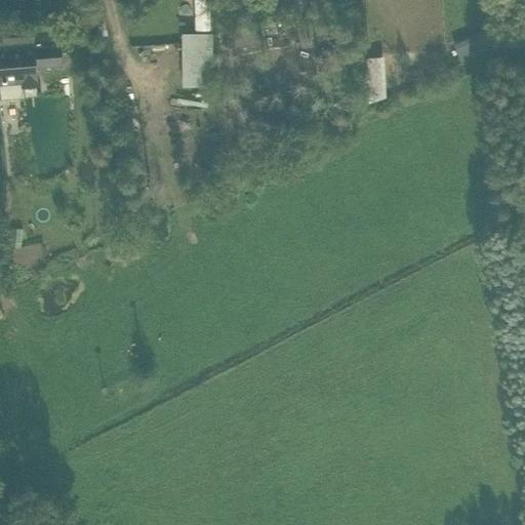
[(193,0),(194,32),(209,32),(207,0),(193,0)]
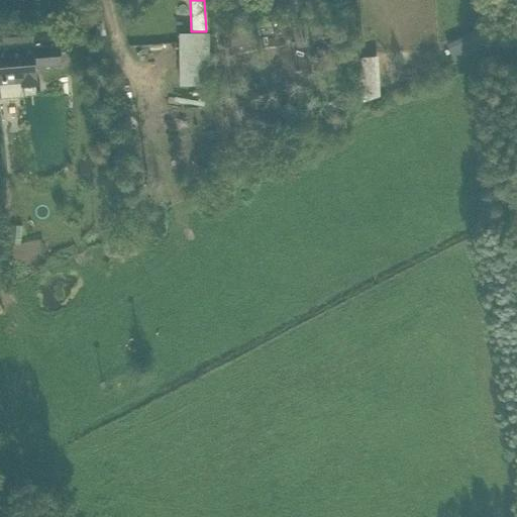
[(306,22),(323,22),(322,1),(305,2),(306,22)]
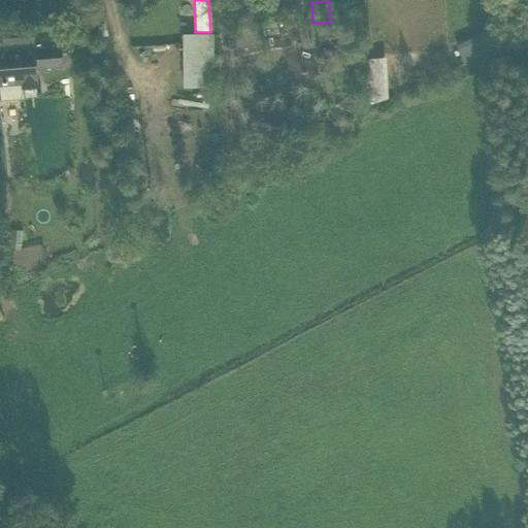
[(517,39),(527,41),(527,27),(522,25),(517,39)]
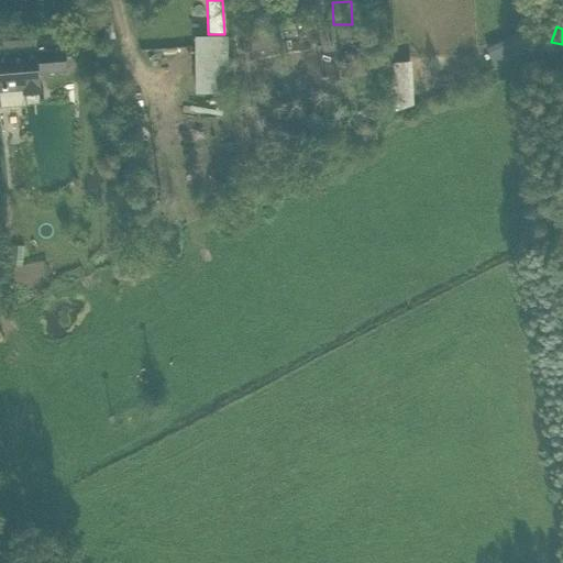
[(531,33),(488,42),(493,62),(536,53),(531,33)]
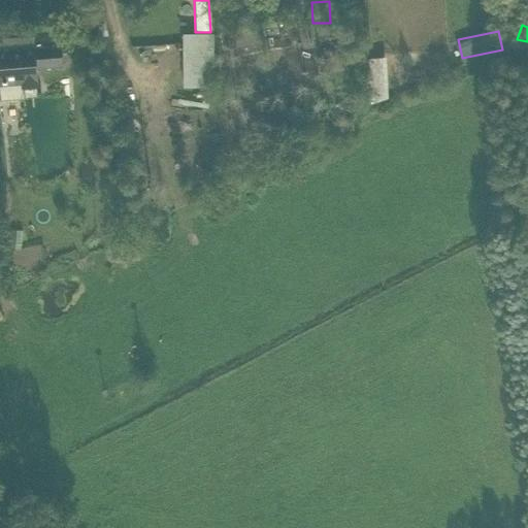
[(213,36),(183,35),(183,88),(213,88),(213,36)]
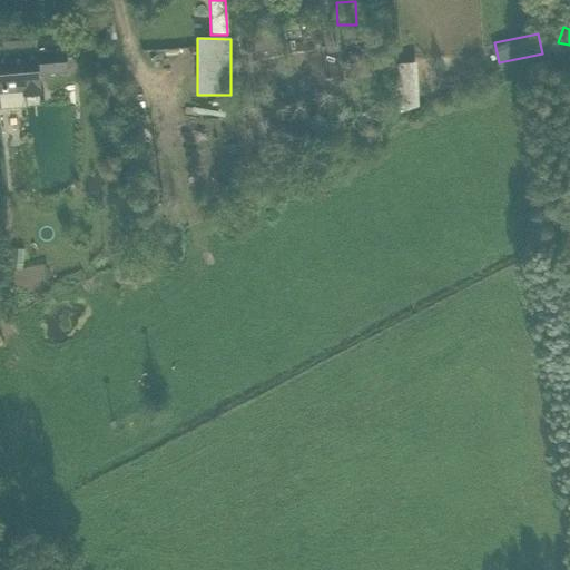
[(42,105),(40,76),(68,74),(66,50),(38,52),(37,42),(0,45),(0,107),(0,109),(40,105),(42,105)]
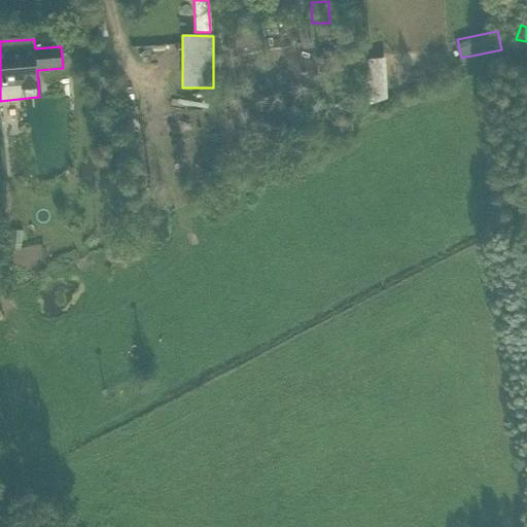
[(385,55),(364,56),(366,99),(387,99),(385,55)]
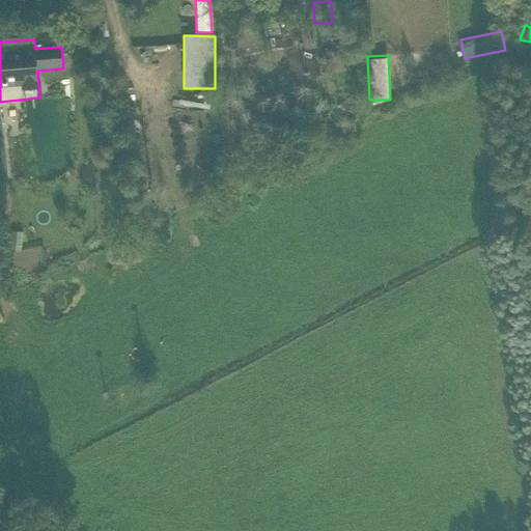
[(334,73),(347,73),(348,88),(360,88),(359,59),(355,59),(355,58),(334,58),(334,73)]
